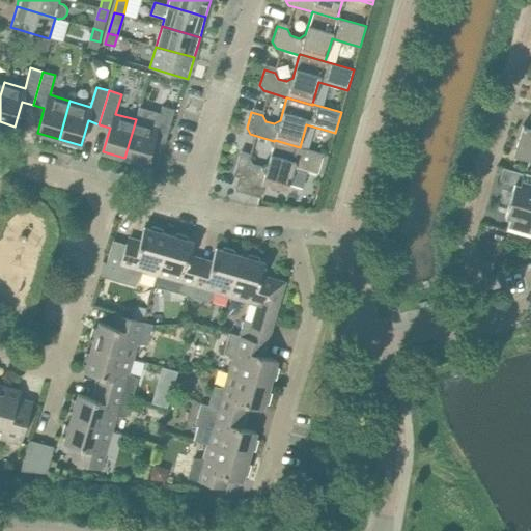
[(174,110),(162,106),(160,113),(139,107),(136,119),(124,158),(146,165),(154,140),(165,143),(174,110)]
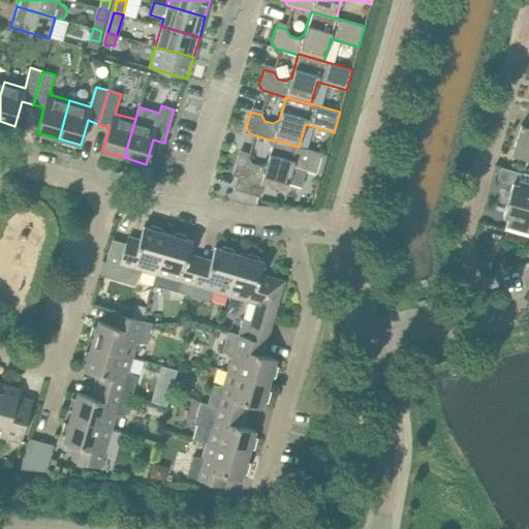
[(528,125),(528,127),(521,125),(511,156),(528,160),(528,125)]
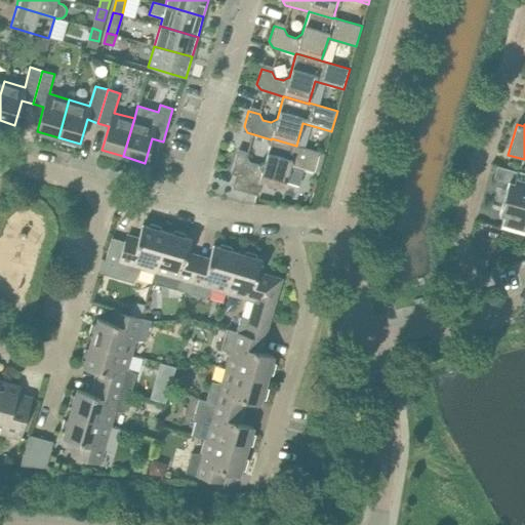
[(298,185),(303,169),(319,173),(325,154),(296,146),(272,138),(271,139),(265,162),(258,165),(250,163),(247,157),(236,154),(231,173),(235,175),(232,188),(257,196),(261,183),(283,189),(286,182),(298,185)]
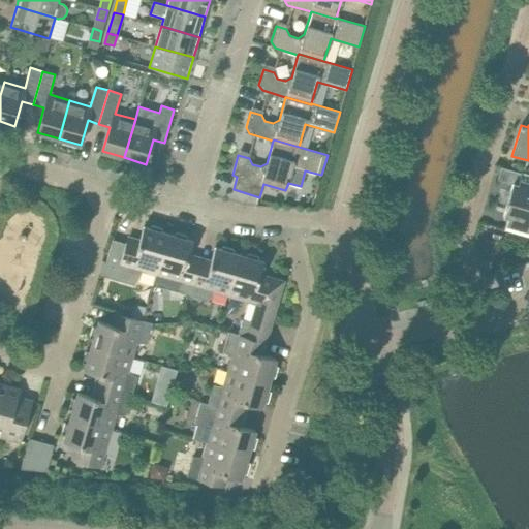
[(528,174),(521,172),(518,184),(512,183),(503,216),(507,217),(504,229),(528,237),(528,235),(528,174)]
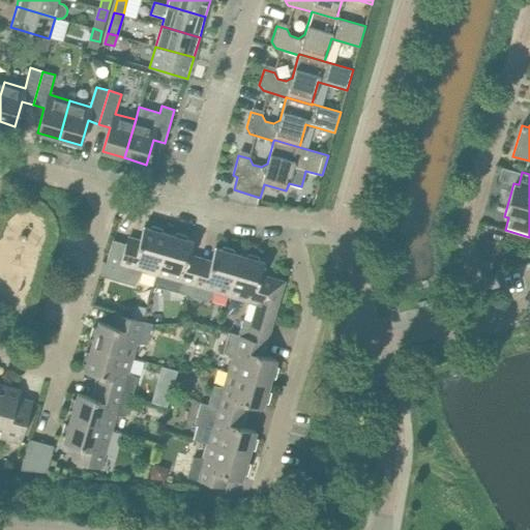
[(156,275),(168,234),(144,227),(137,251),(124,247),(125,243),(113,240),(102,275),(107,277),(107,276),(134,285),(142,271),(156,275)]
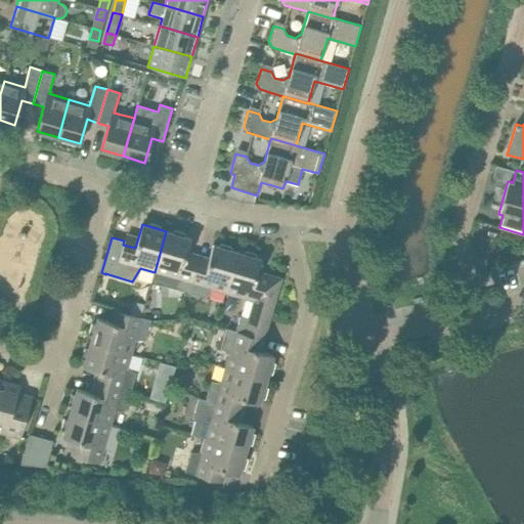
[(190,238),(166,231),(155,272),(168,276),(168,287),(187,292),(194,266),(183,262),(190,238)]
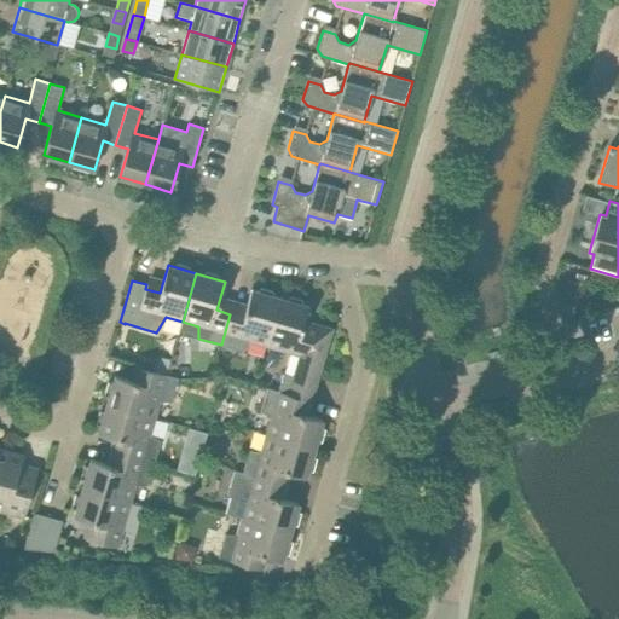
[(266,346),(281,298),(252,289),(243,318),(230,314),(221,345),(243,352),(249,341),(266,346)]
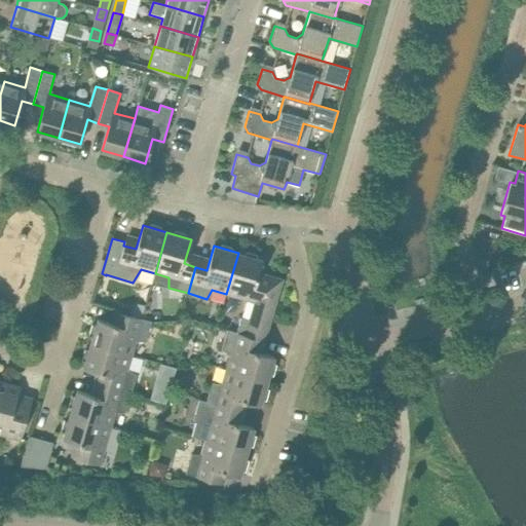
[(262,260),(238,253),(226,294),(254,302),(250,321),(240,317),(236,333),(254,338),(254,339),(264,342),(279,290),(276,289),(278,282),(258,275),(262,260)]
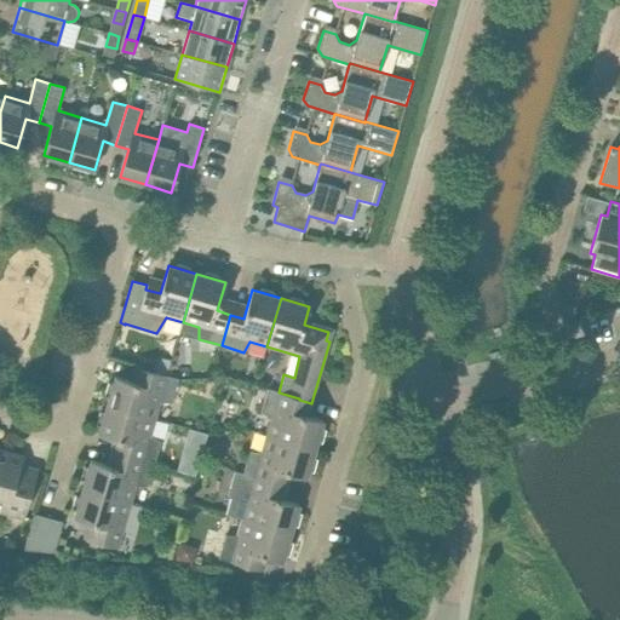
[(115,375),(113,384),(108,383),(104,395),(109,396),(107,405),(155,419),(160,402),(172,402),(178,379),(148,369),(143,384),(115,375)]
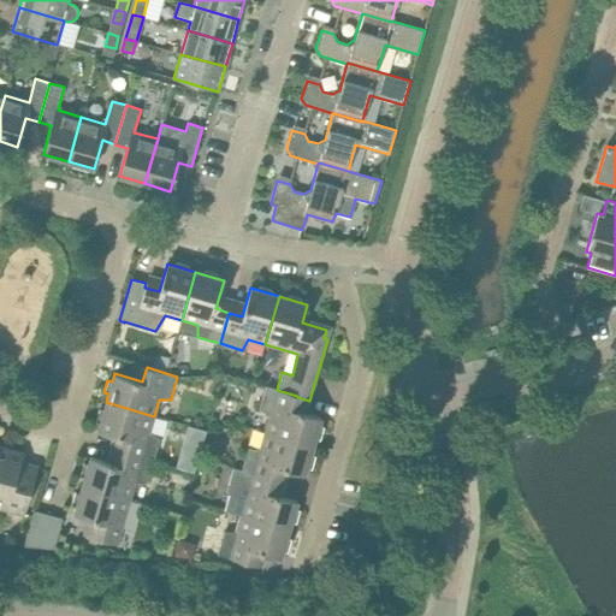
[(292,409),(297,397),(297,396),(277,390),(266,386),(259,409),(270,416),(265,432),(313,446),(321,418),(292,409)]
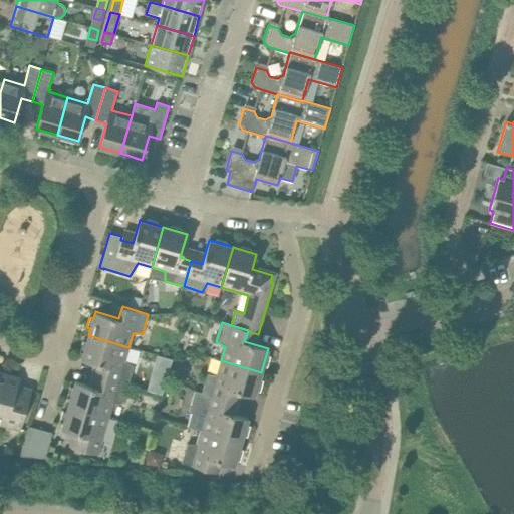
[(129,347),(88,335),(86,342),(82,341),(79,351),(83,352),(81,359),(104,366),(101,376),(127,384),(134,366),(124,360),(129,347)]
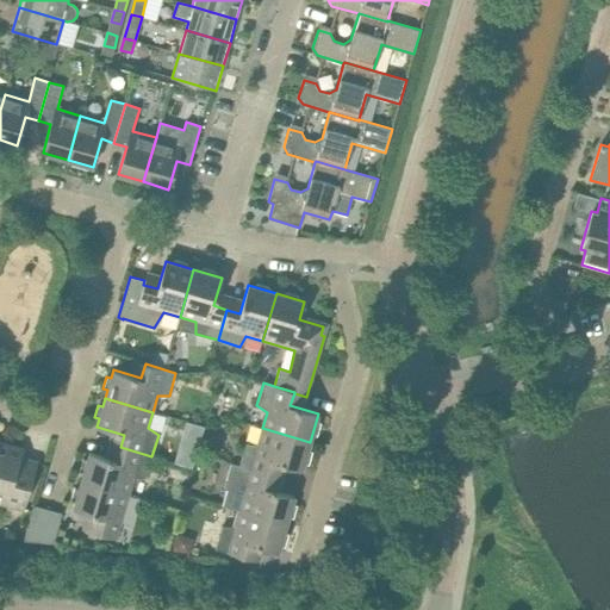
[(186,422),(174,462),(192,468),(204,427),(186,422)]
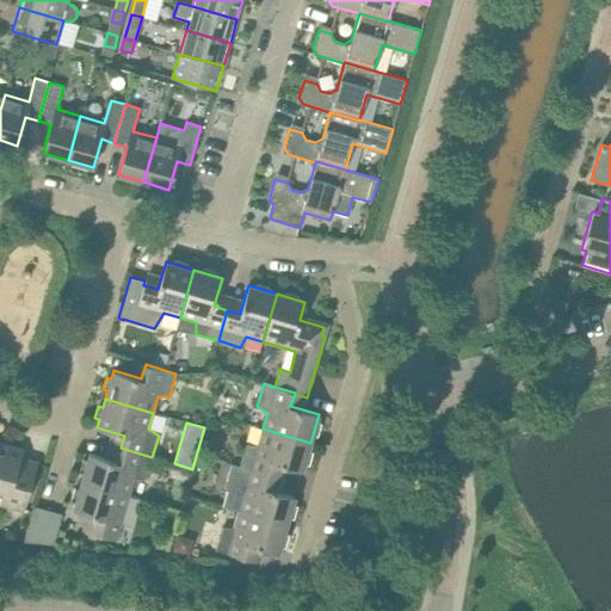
[(302,470),(310,443),(263,429),(258,444),(246,445),(240,467),(271,475),(275,463),(302,470)]
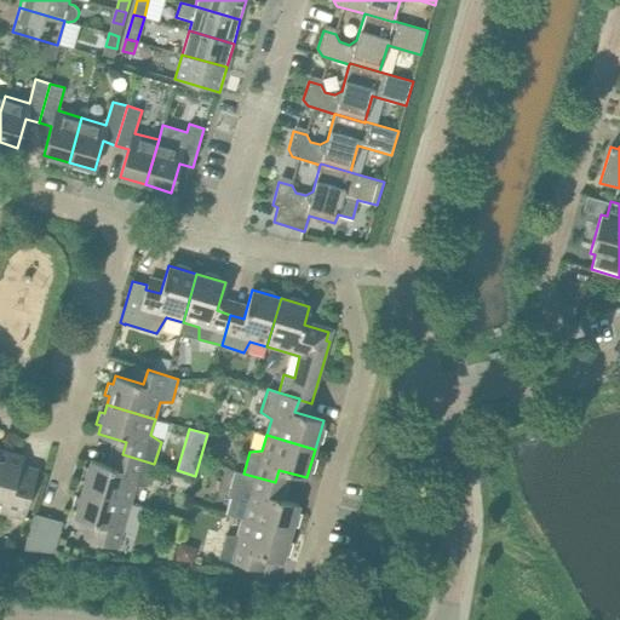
[(22,457),(0,449),(0,498),(4,500),(1,511),(23,517),(36,470),(19,465),(22,457)]
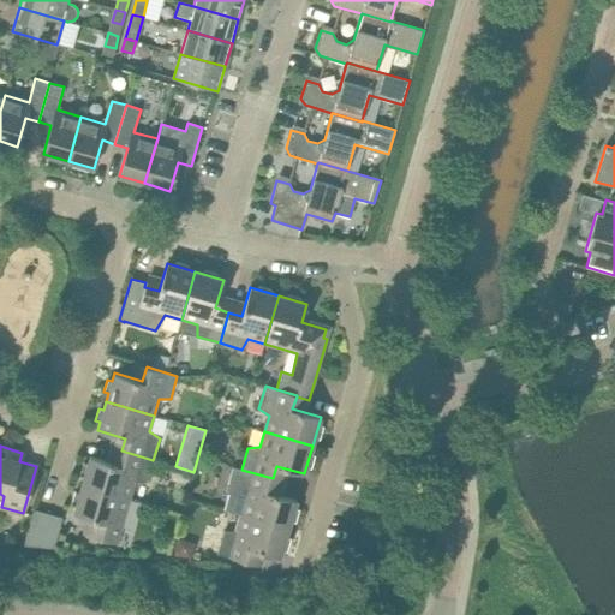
[(147,482),(153,460),(121,451),(118,464),(90,455),(88,464),(83,463),(79,475),(84,476),(82,484),(130,499),(135,482),(147,482)]
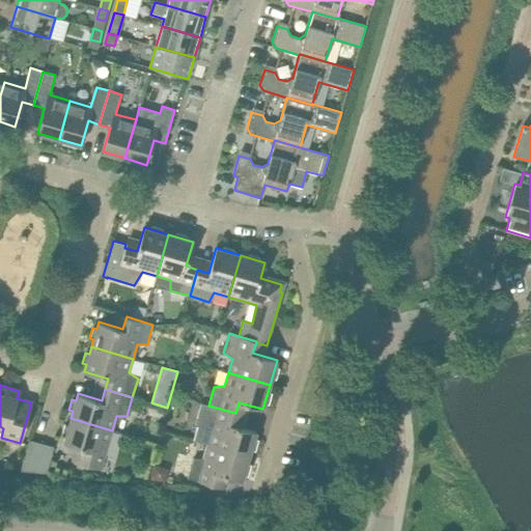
[(235,413),(208,406),(201,403),(195,425),(197,426),(193,440),(207,444),(249,456),(256,431),(231,424),(235,413)]
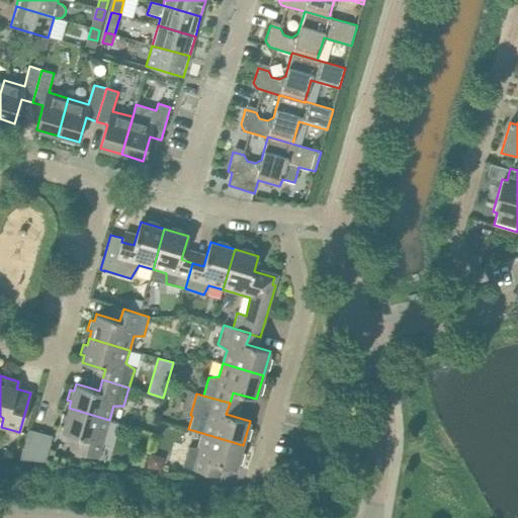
[(109,420),(69,408),(67,415),(63,414),(60,425),(64,426),(62,432),(74,435),(70,449),(98,457),(109,420)]
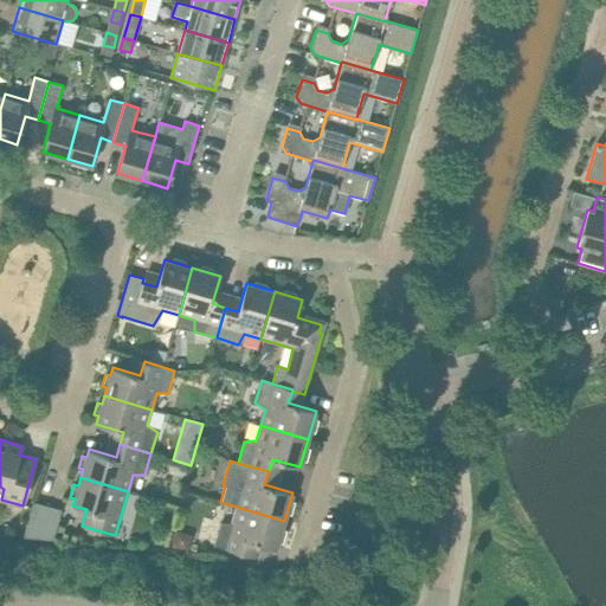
[(33,502),(24,537),(52,540),(62,510),(33,502)]
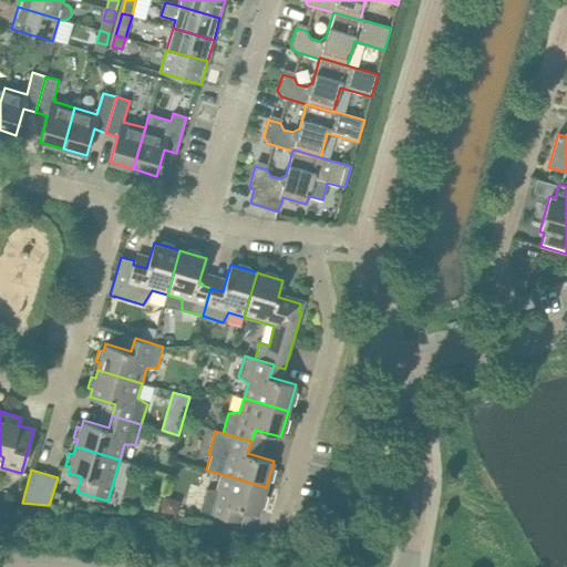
[(258,514),(266,487),(222,474),(217,490),(206,490),(199,511),(228,518),(233,506),(258,514)]
